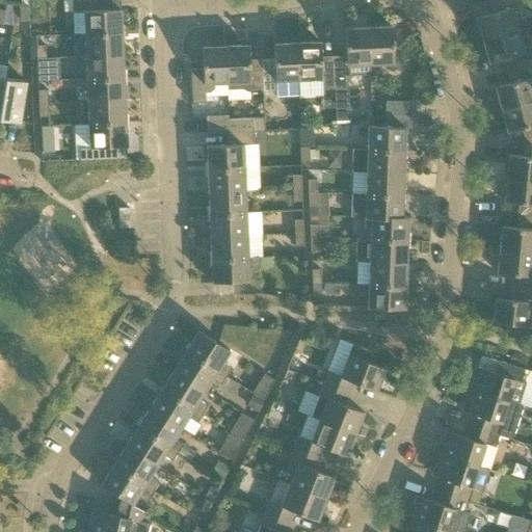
[(85,35),(122,33),(121,10),(100,10),(99,0),(72,0),(74,35),(85,35)]
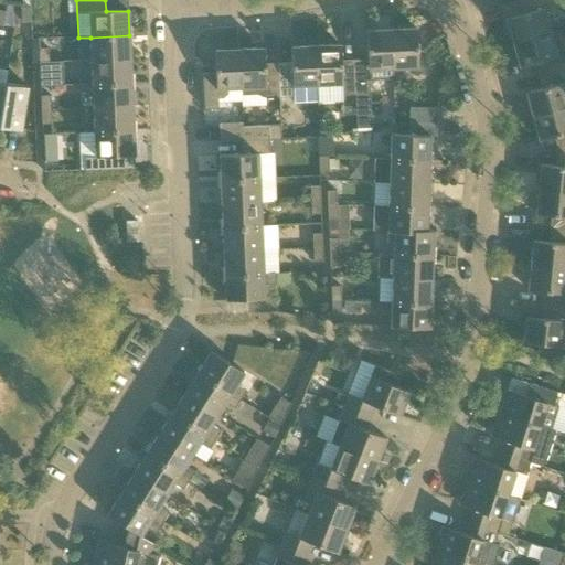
[(513,43),(551,33),(545,10),(556,7),(554,0),(525,0),(529,13),(507,19),(513,43)]
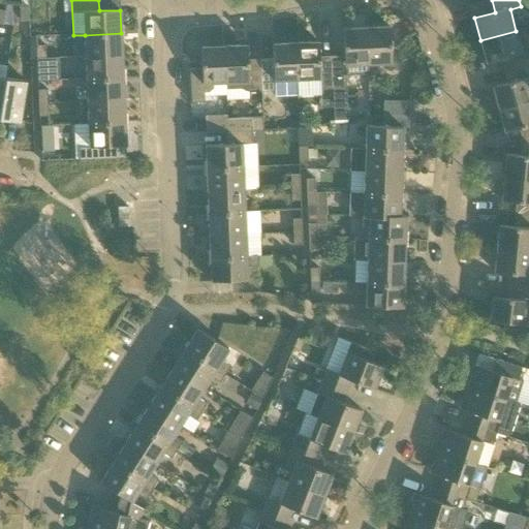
[(20,22),(29,21),(28,7),(20,7),(20,22)]
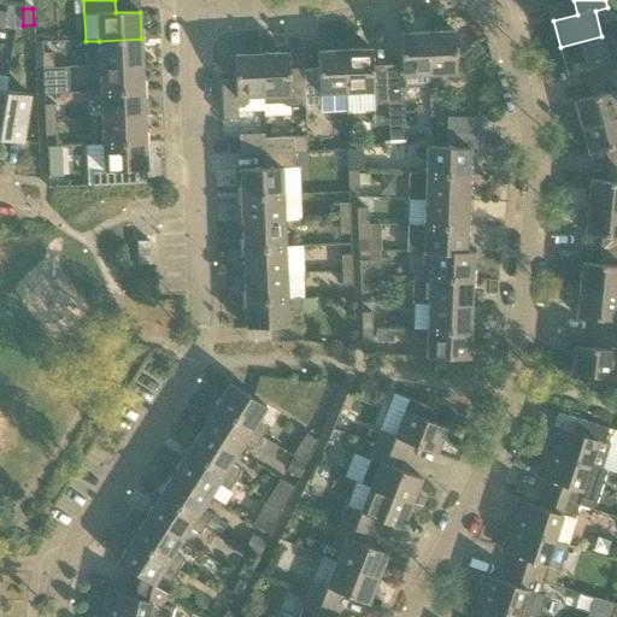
[(428,33),(429,76),(457,75),(454,31),(428,33)]
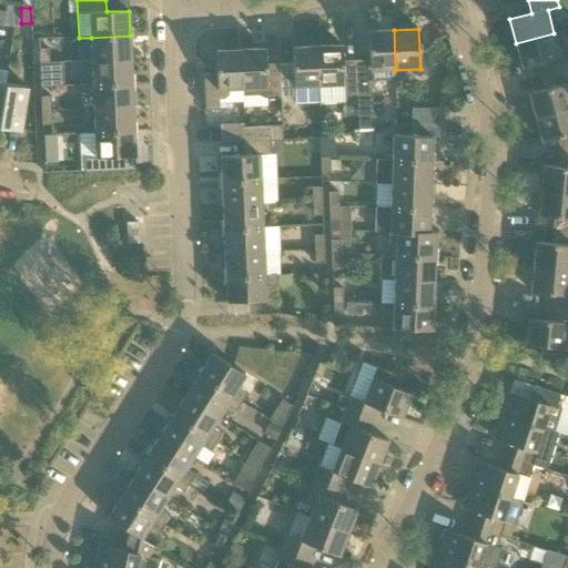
[(359,130),(374,129),(371,70),(395,70),(394,30),(368,31),(371,67),(357,68),(358,95),(359,130)]
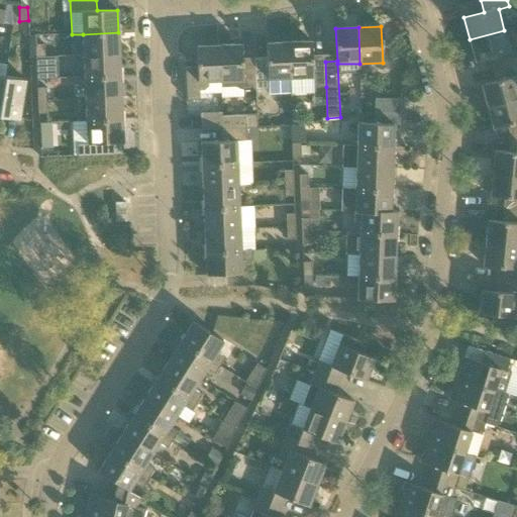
[(498,68),(516,63),(516,49),(510,52),(504,30),(470,39),(476,62),(495,56),(498,68)]
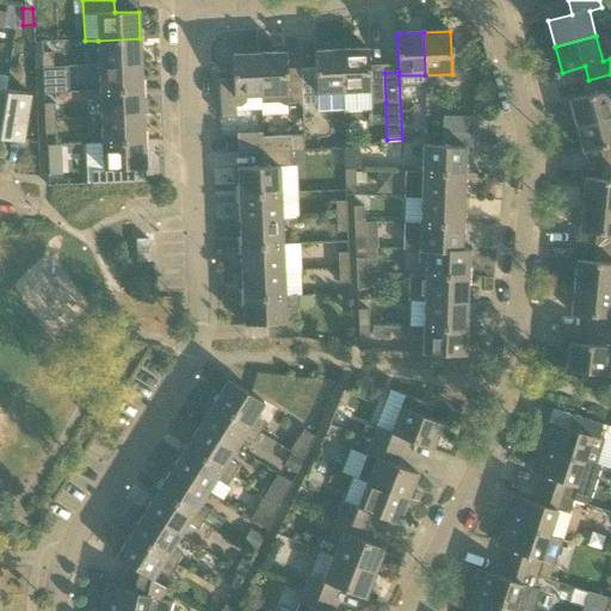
[(99,66),(141,65),(140,38),(98,41),(99,66)]
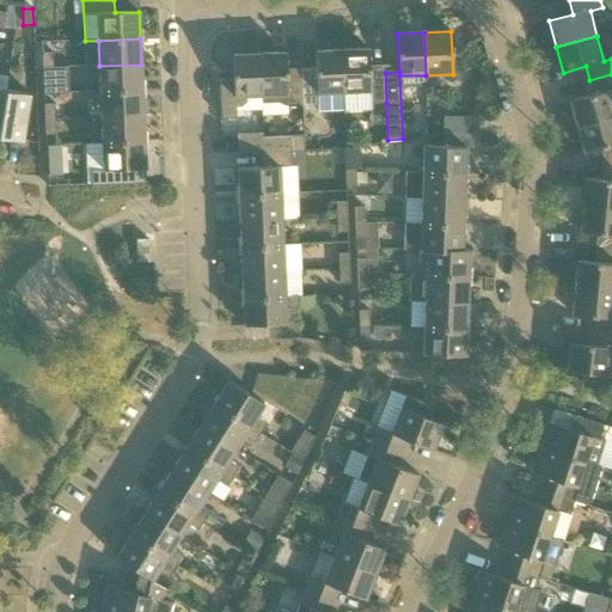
[(386,103),(385,73),(369,73),(369,49),(342,50),(344,111),(371,110),(371,104),(386,103)]
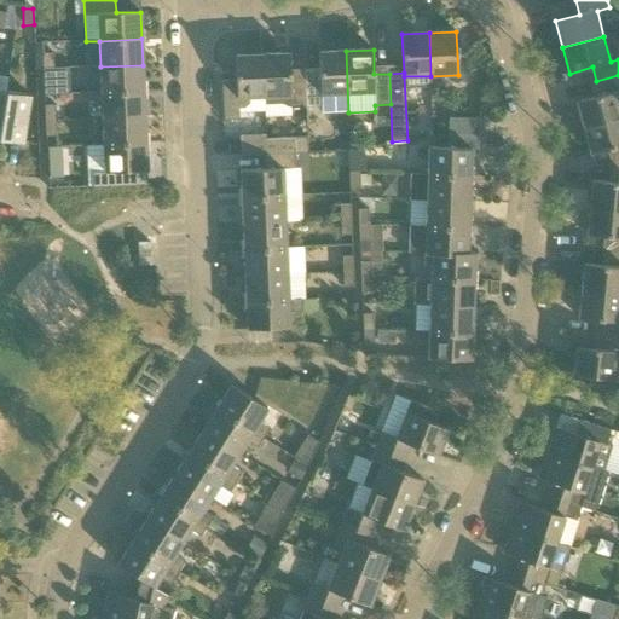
[(322,114),(348,113),(346,51),(319,52),(320,76),(306,77),(307,108),(322,108),(322,114)]
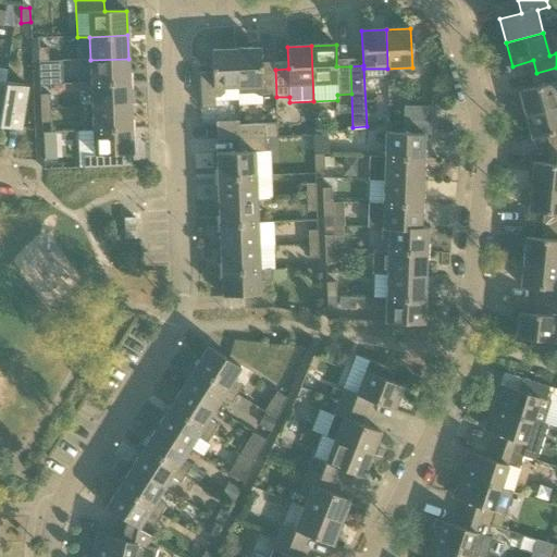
[(39,62),(48,62),(48,48),(38,49),(39,62)]
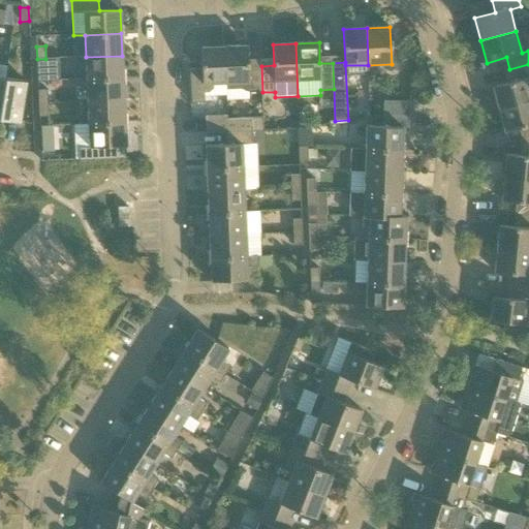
[(262,92),(261,66),(248,66),(248,45),(224,47),(226,83),(239,83),(240,86),(242,89),(245,91),(249,91),(249,93),(262,92)]
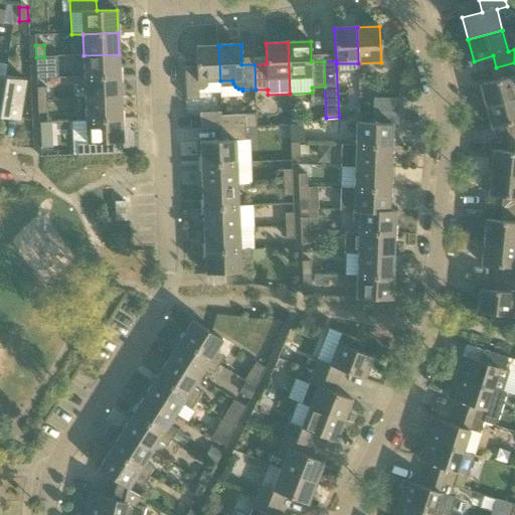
[(207,81),(220,80),(218,45),(196,46),(197,67),(185,67),(187,100),(199,100),(199,91),(204,91),(207,86),(207,81)]
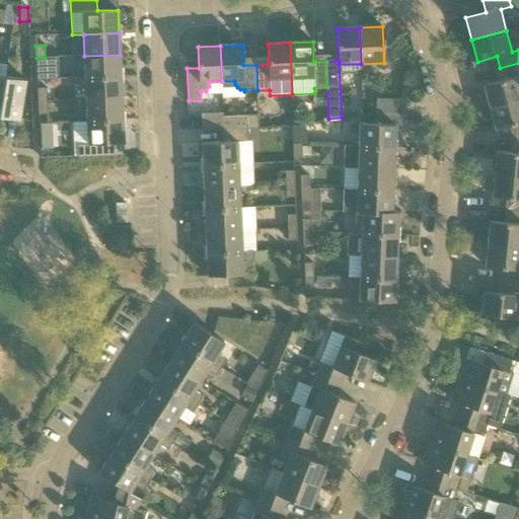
[(85,78),(121,76),(120,55),(84,56),(85,78)]
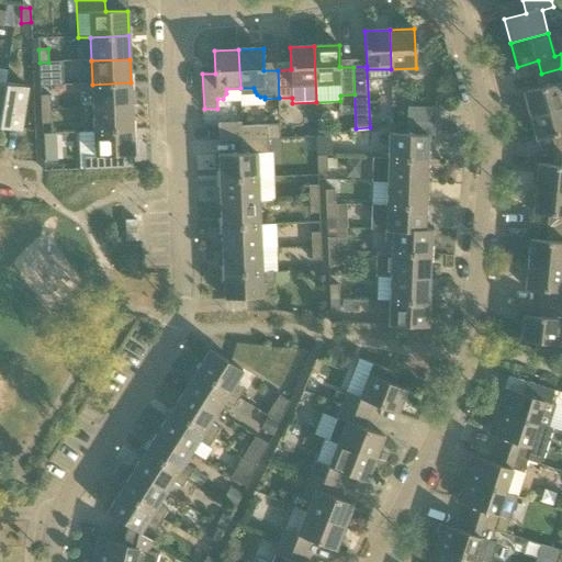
[(57,76),(49,77),(48,63),(40,63),(41,85),(57,85),(57,76)]
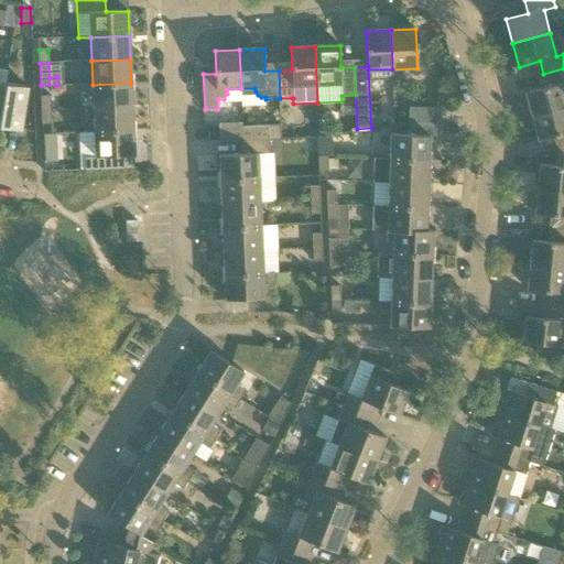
[(532,117),(563,108),(563,68),(543,74),(546,87),(525,93),(532,117)]
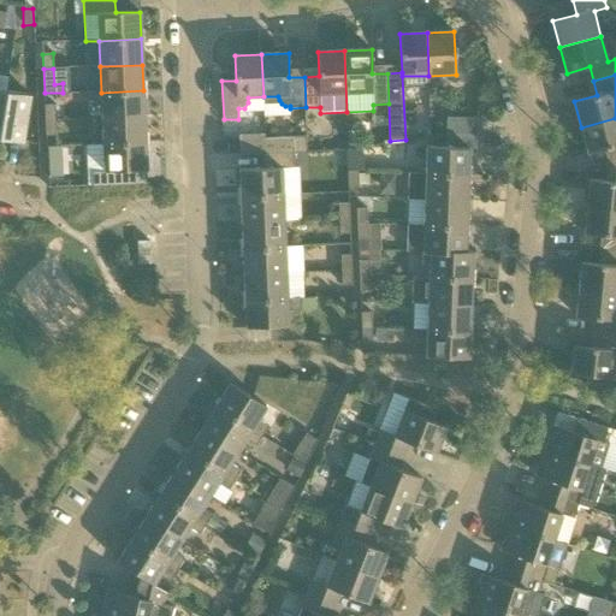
[(102,118),(144,117),(143,90),(101,93),(102,118)]
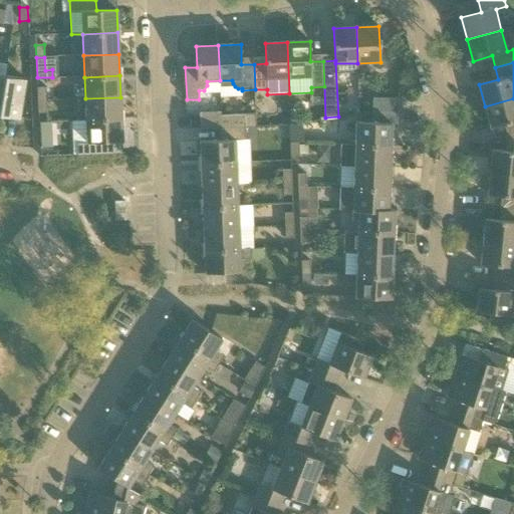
[(5,76),(0,109),(0,115),(19,118),(25,79),(5,76)]
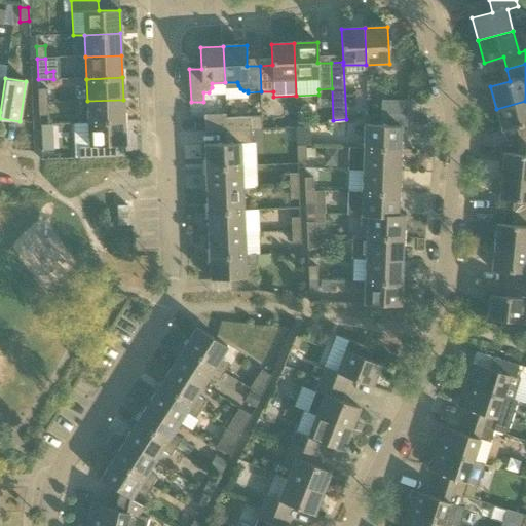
[(39,103),(47,103),(47,89),(38,90),(39,103)]
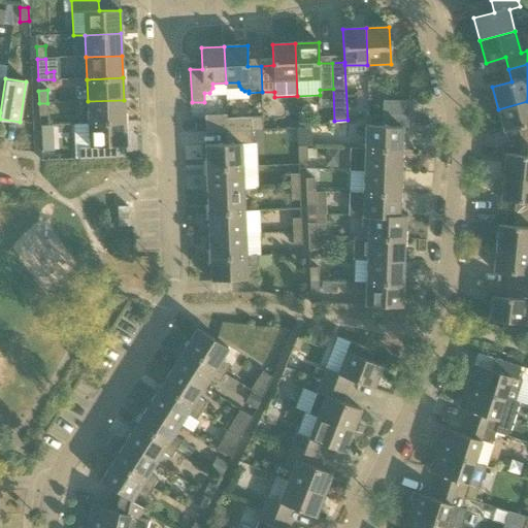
[(89,124),(125,122),(124,100),(88,101),(89,124)]
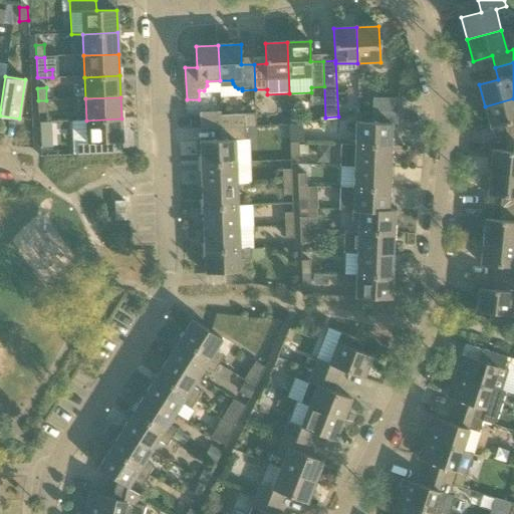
[(372,110),(398,111),(399,99),(372,98),(372,110)]
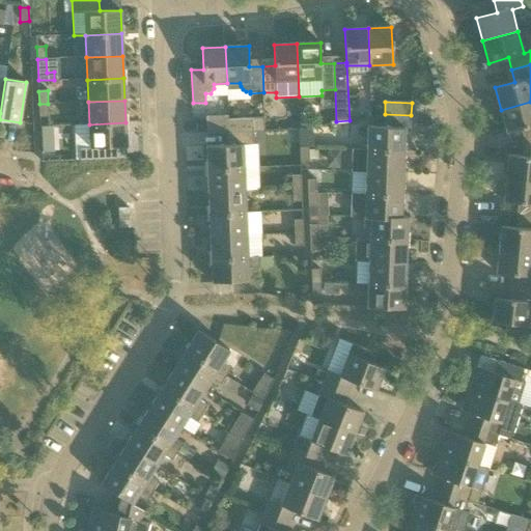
[(530,141),(530,102),(501,110),(506,133),(527,127),(530,142),(530,141)]
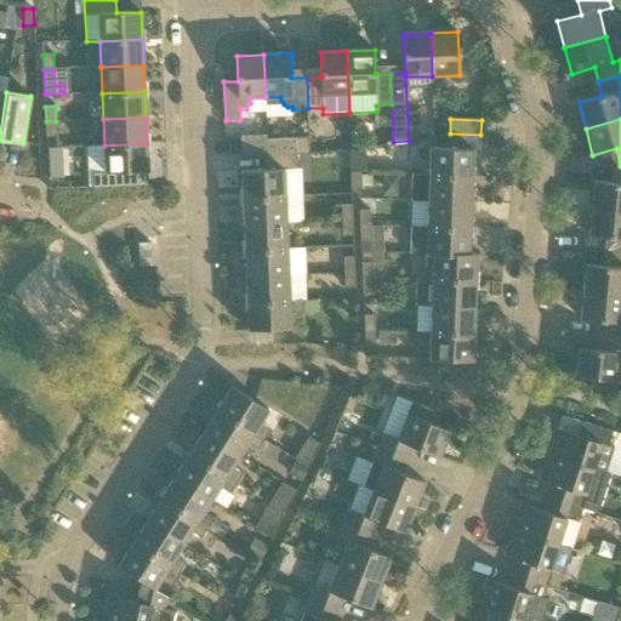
[(46,137),(57,137),(56,121),(46,121),(46,137)]
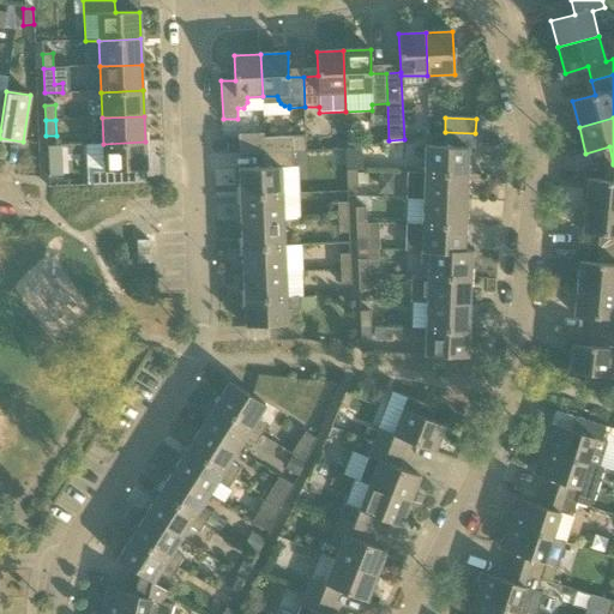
[(475,148),(475,133),(445,132),(444,146),(426,146),(425,173),(467,175),(468,148),(475,148)]
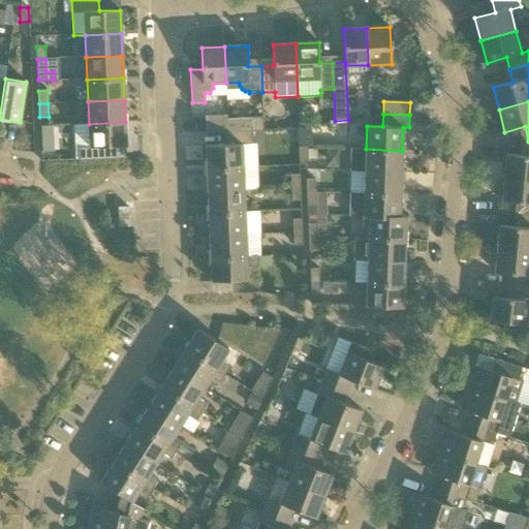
[(252,131),(252,119),(227,120),(227,115),(206,116),(206,133),(225,132),(252,131)]
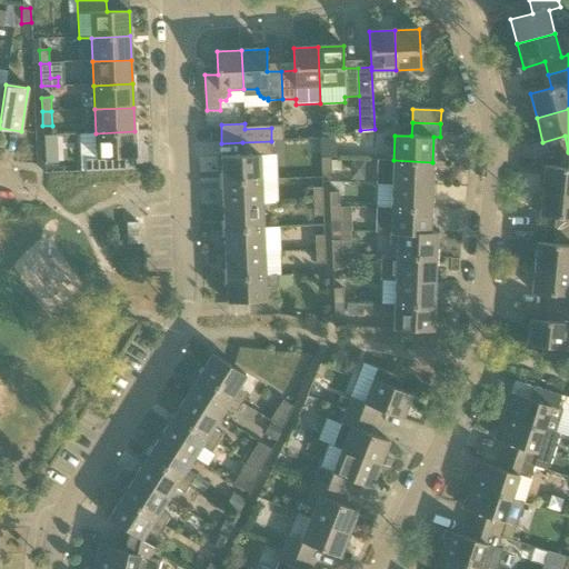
[(271,128),(271,141),(282,140),(282,127),(271,128)]
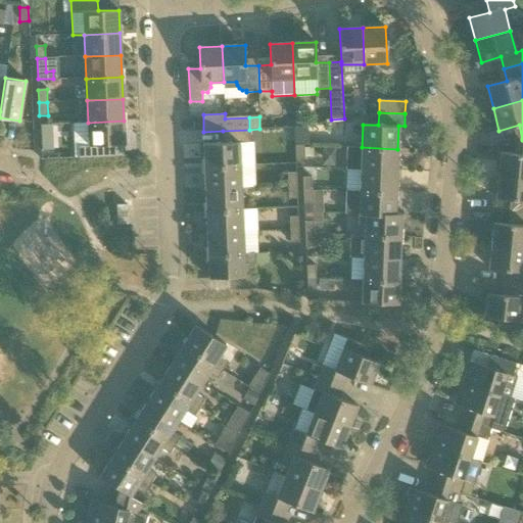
[(124,121),(88,123),(89,145),(78,145),(79,158),(116,157),(116,144),(125,144),(124,121)]
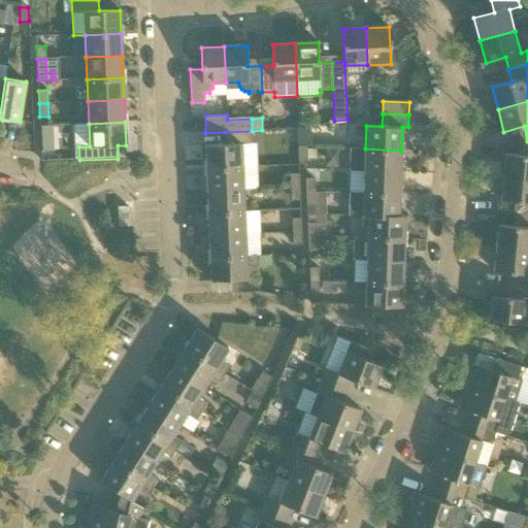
[(206,169),(242,167),(241,144),(253,144),(252,131),(225,132),(226,144),(205,145),(206,169)]
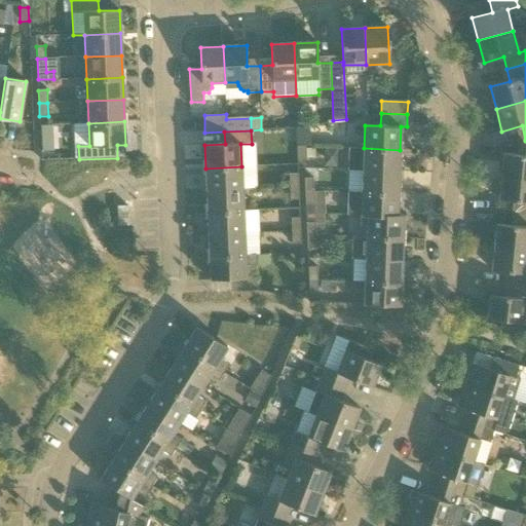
[(501,177),(525,179),(525,140),(525,141),(524,156),(503,154),(501,177)]
